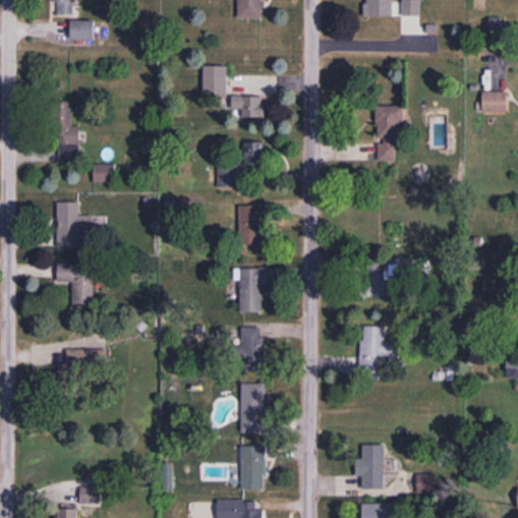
[(50,0),(50,13),(74,13),(73,0),(50,0)]
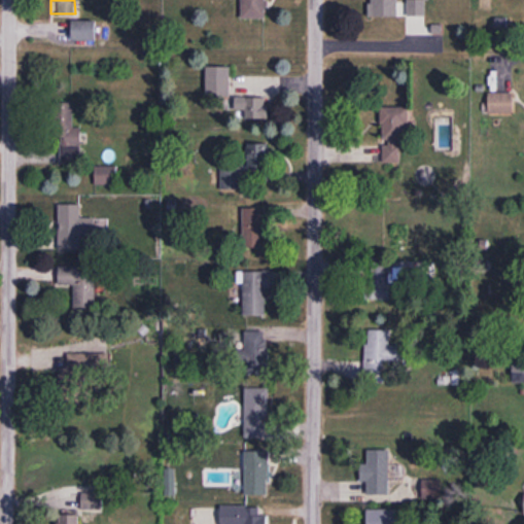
[(240,0),(240,19),(263,19),(263,0),(240,0)]
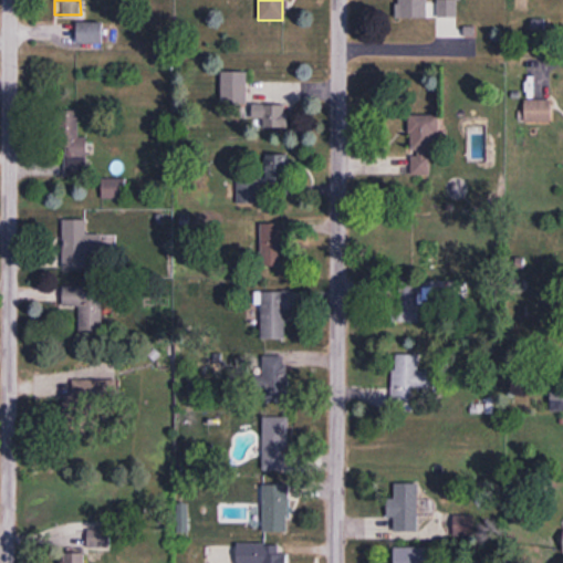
[(395,0),(395,17),(455,17),(455,0),(434,0),(434,12),(426,12),(426,0),(395,0)]
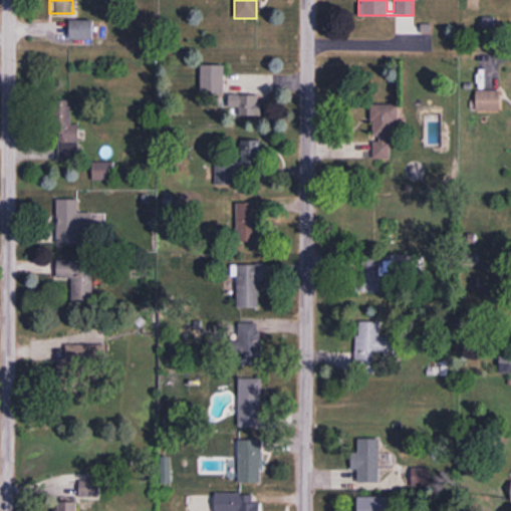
[(68,39),(91,39),(91,20),(68,20),(68,39)]
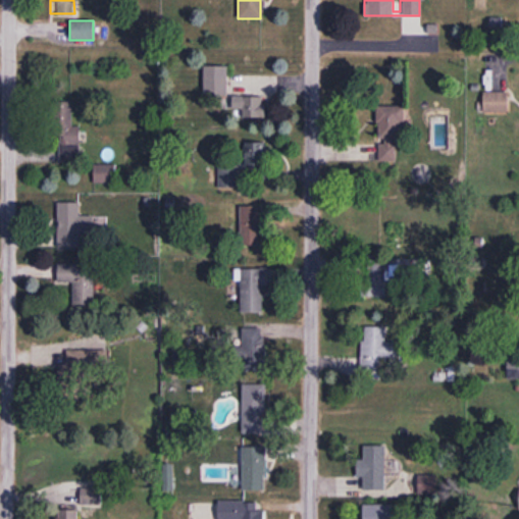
[(226,66),(204,66),(204,95),(226,95),(226,66)]
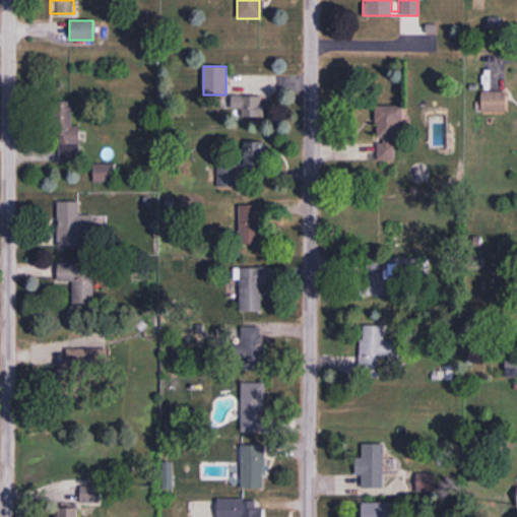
[(504,90),(479,90),(479,111),(504,111),(504,90)]
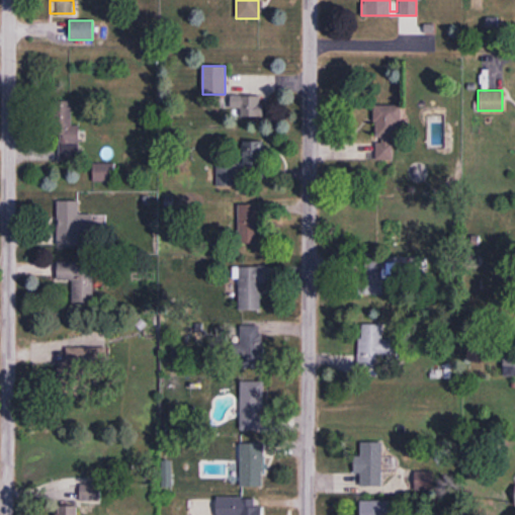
[(239,116),(261,116),(261,95),(230,95),(230,108),(239,108),(239,116)]
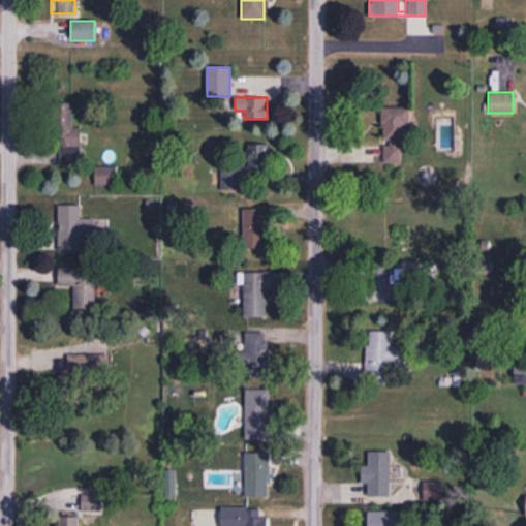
[(71,127),(71,102),(56,102),(56,163),(80,163),(81,127),(71,127)]
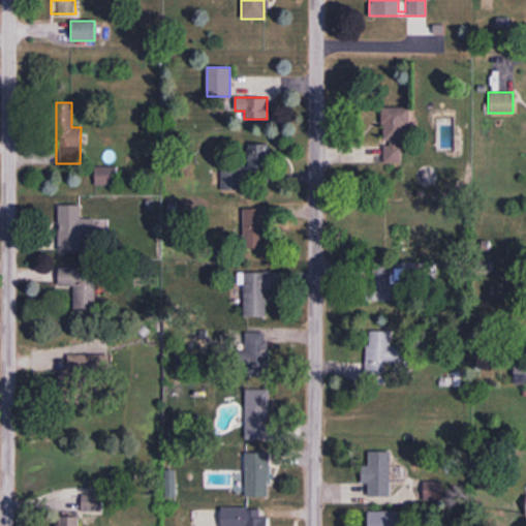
[(380,162),(399,162),(399,140),(407,140),(407,106),(380,106),(380,162)]
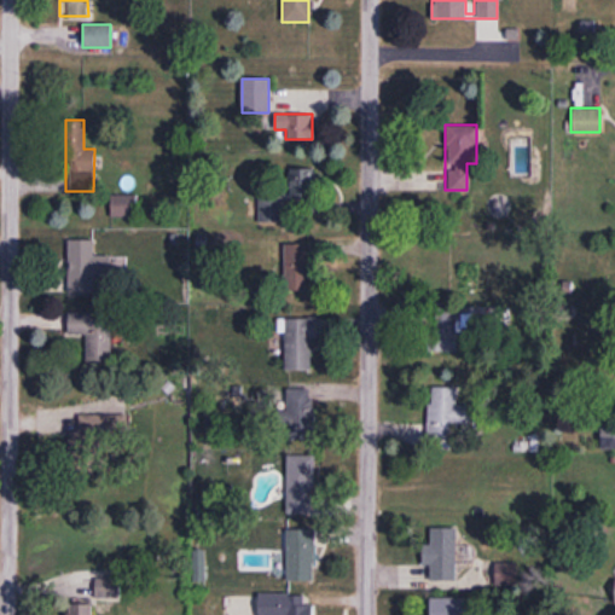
[(313,199),(313,168),(288,168),(288,199),(313,199)]
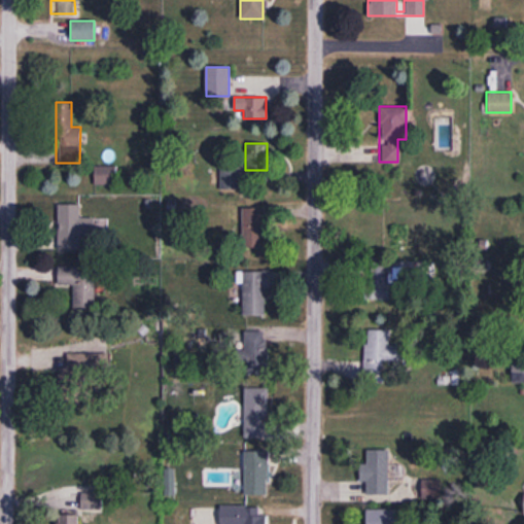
[(94,183),(115,183),(115,165),(94,165),(94,183)]
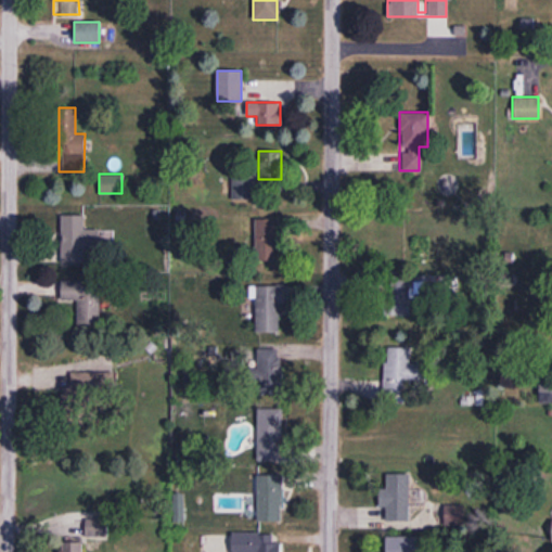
[(232,176),(232,199),(252,199),(252,176),(232,176)]
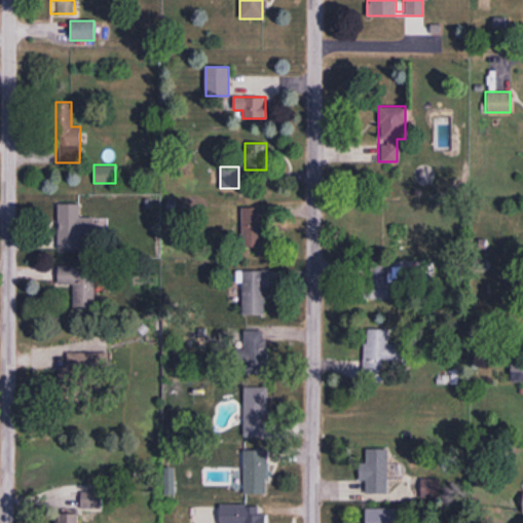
[(57,247),(92,247),(92,216),(78,216),(78,202),(57,202),(57,247)]
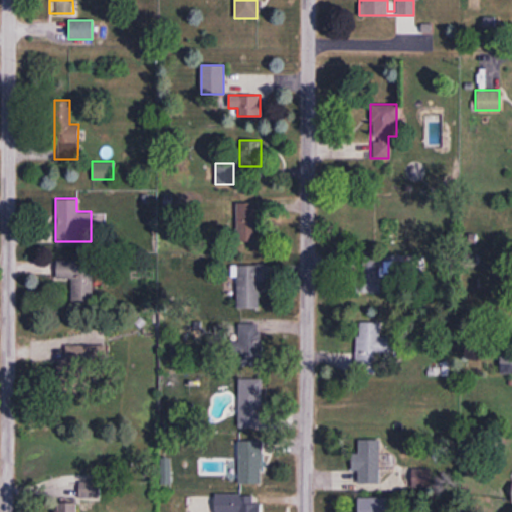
[(258,202),(235,202),(235,242),(258,242),(258,202)]
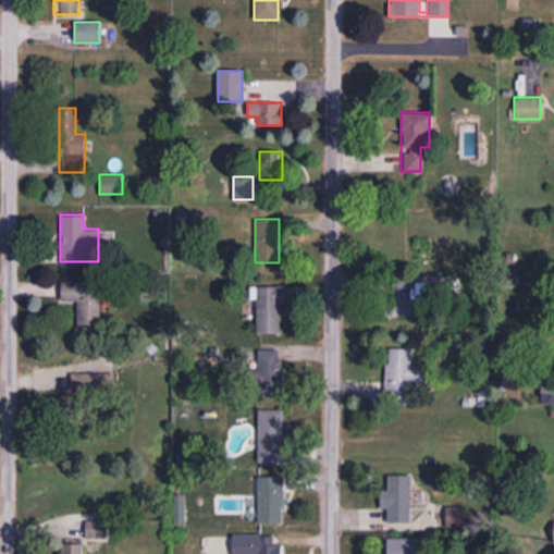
[(390,296),(383,296),(382,316),(410,316),(411,294),(453,295),(453,274),(391,273),(390,296)]
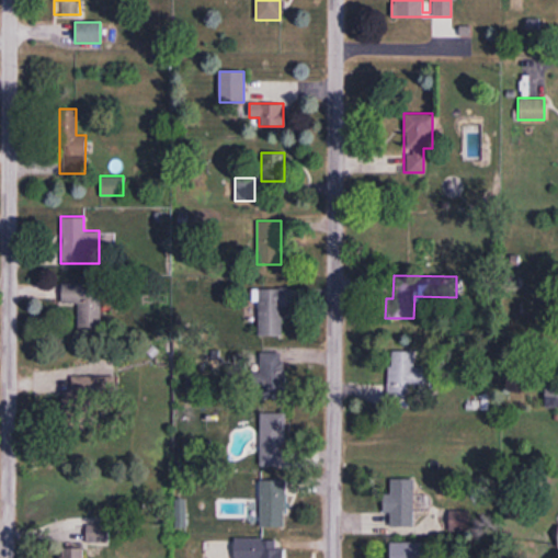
[(81,282),(60,282),(60,303),(77,303),(77,327),(101,327),(101,287),(81,287),(81,282)]
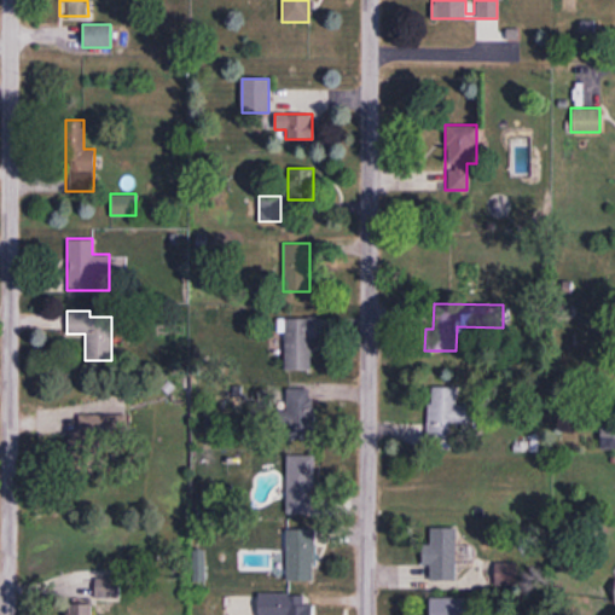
[(312,370),(312,318),(284,318),(284,370),(312,370)]
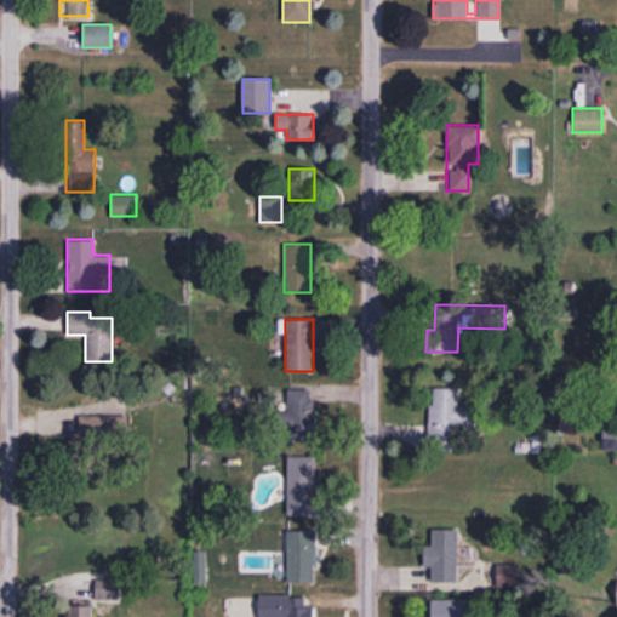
[(452,447),(452,421),(473,421),(473,405),(456,405),(456,388),(429,387),(429,447),(452,447)]
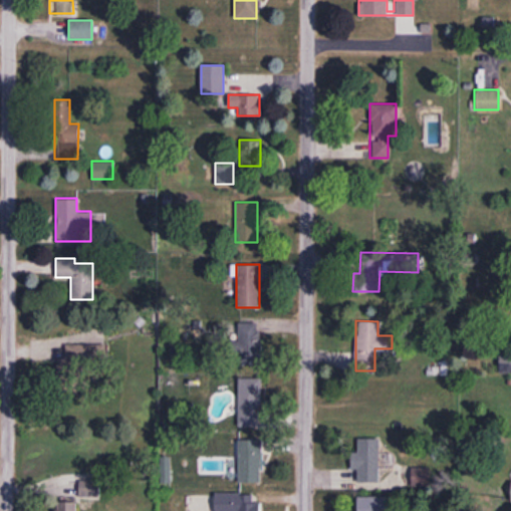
[(258,364),(258,322),(237,322),(237,364),(258,364)]
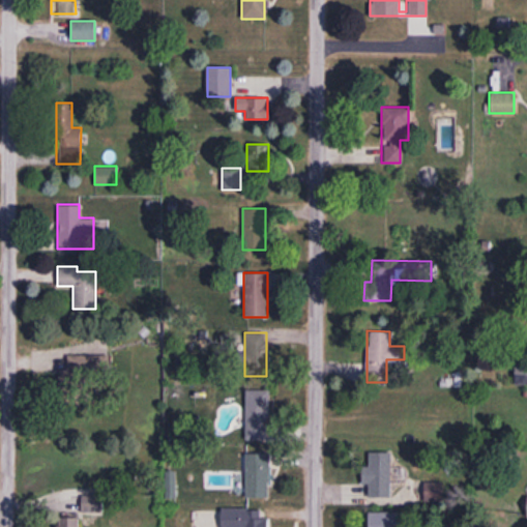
[(108,384),(108,354),(65,354),(65,369),(58,369),(58,384),(108,384)]
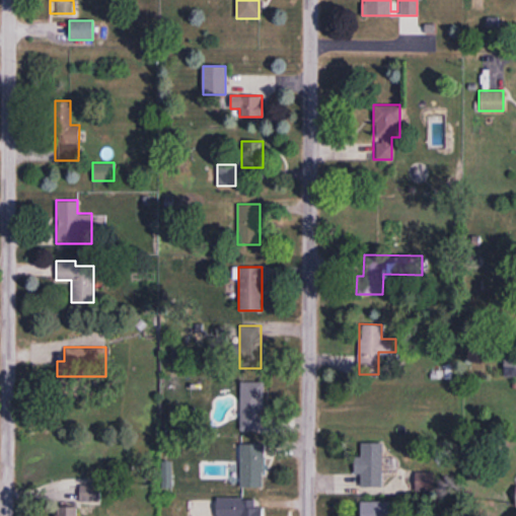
[(515,357),(503,357),(503,375),(515,375),(515,357)]
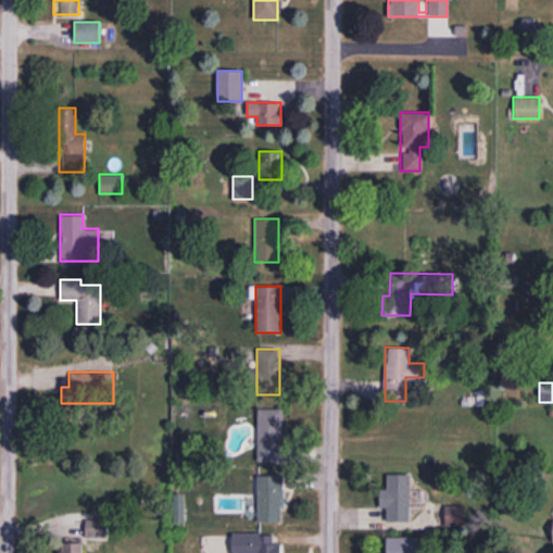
[(256,461),(280,461),(280,409),(256,409),(256,461)]
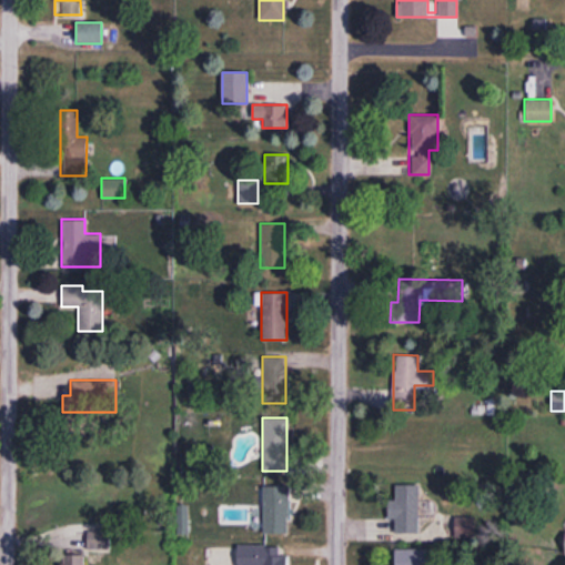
[(416,533),(416,485),(393,485),(393,500),(386,500),(386,520),(393,520),(393,533),(416,533)]
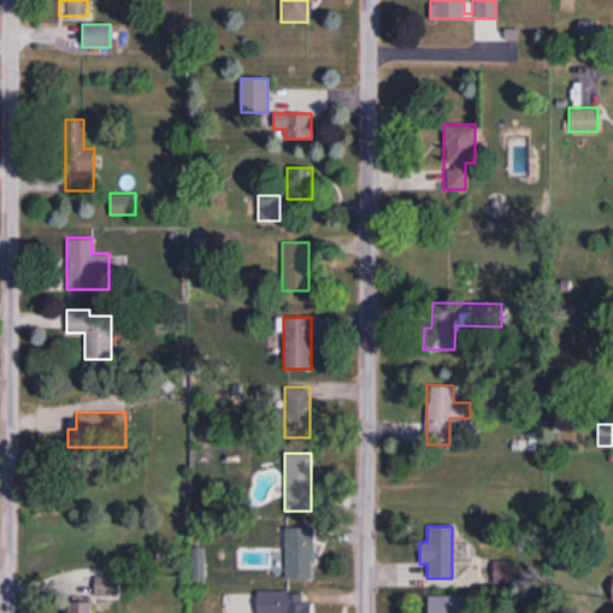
[(284,578),(311,578),(311,528),(284,528),(284,578)]
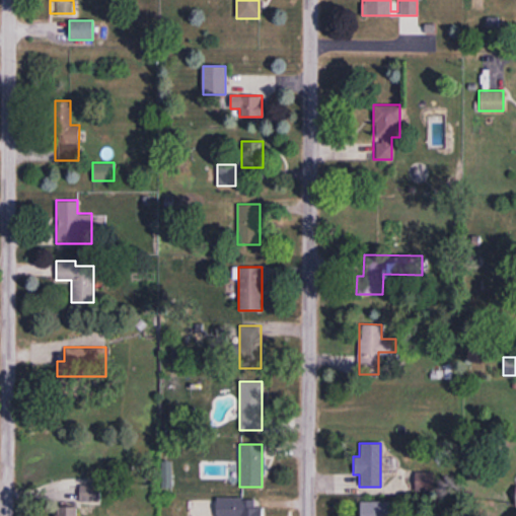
[(414,491),(433,491),(433,471),(414,471),(414,491)]
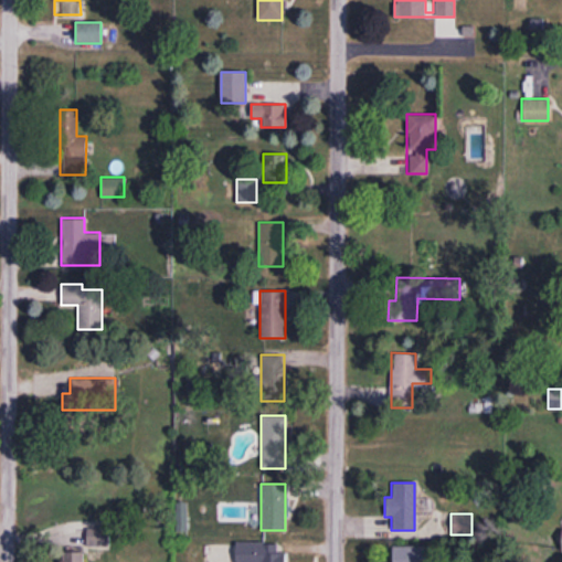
[(108,529),(85,529),(85,545),(108,545),(108,529)]
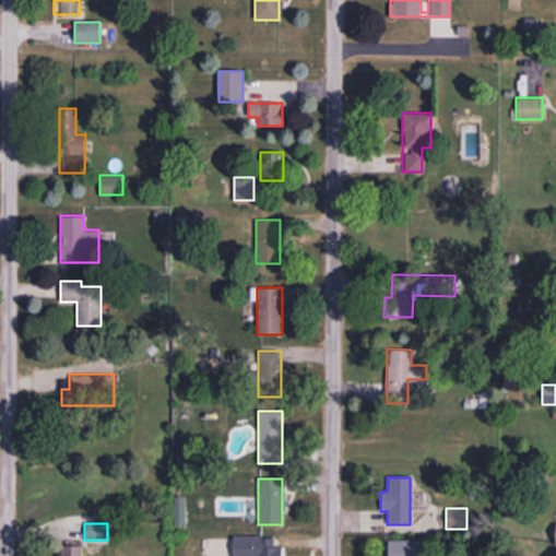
[(280,555),(281,536),(232,536),(232,555),(280,555)]
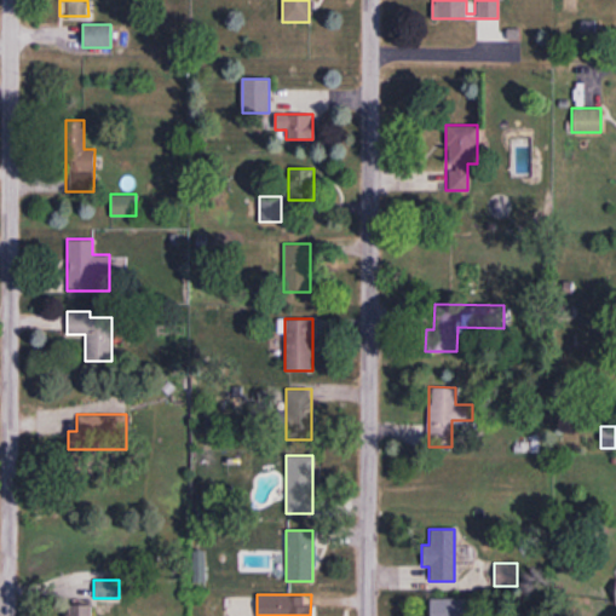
[(429,615),(465,615),(465,599),(429,599),(429,615)]
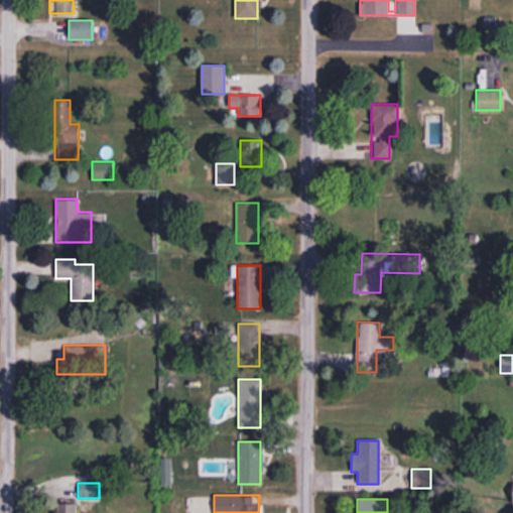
[(53,512),(75,512),(75,504),(54,504),(53,512)]
